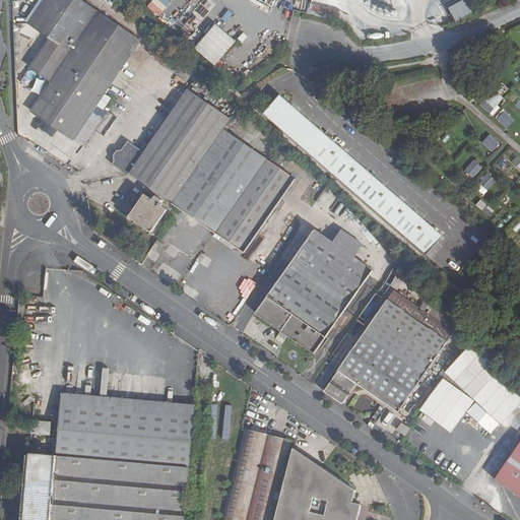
[(105,94),(141,41),(80,0),(48,0),(30,25),(50,38),(30,67),(51,81),(31,111),(73,140),(96,106),(104,110),(111,99),(105,94)]
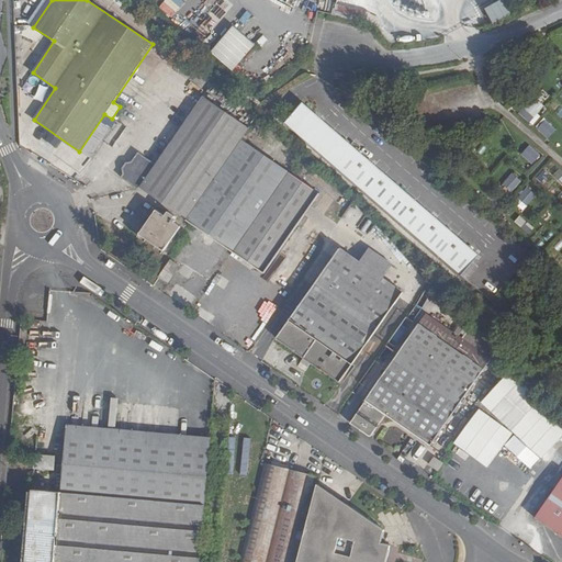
[(163,0),(158,6),(170,17),(186,0),(163,0)]
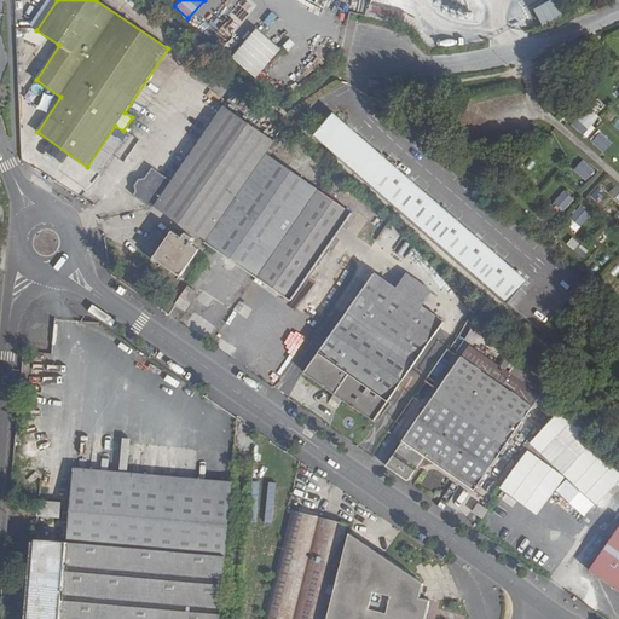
[(433,0),(432,15),(473,19),(475,1),(482,3),(482,0),(433,0)]
